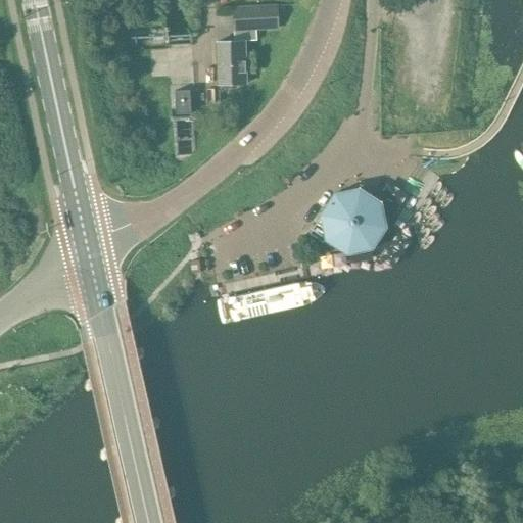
[(277,7),(234,8),(235,31),(278,29),(277,7)]
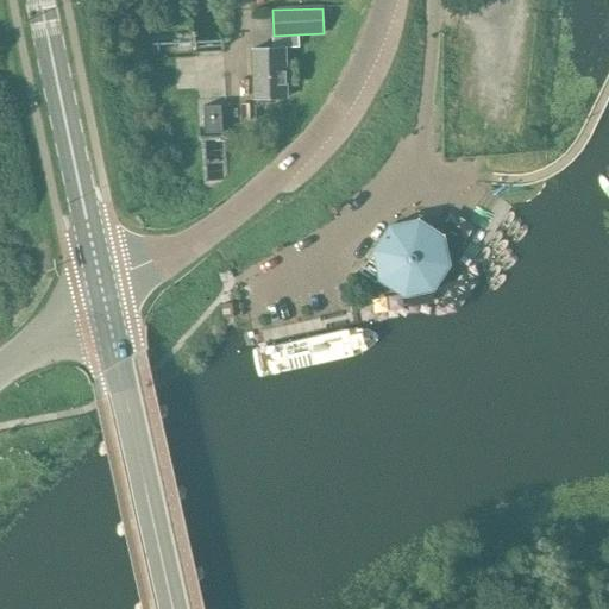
[(252,49),(255,99),(289,98),(287,48),(252,49)]
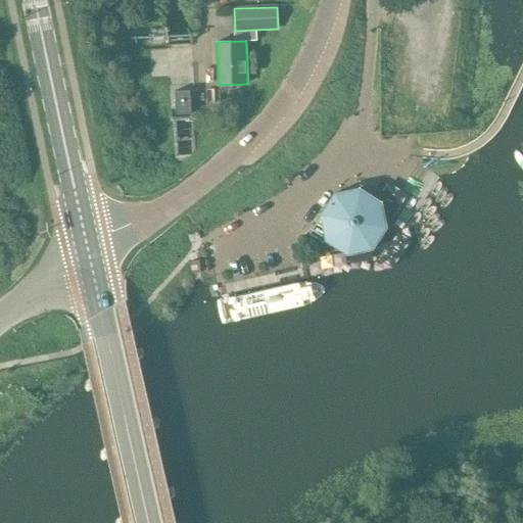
[(190,91),(175,92),(176,115),(191,115),(190,91)]
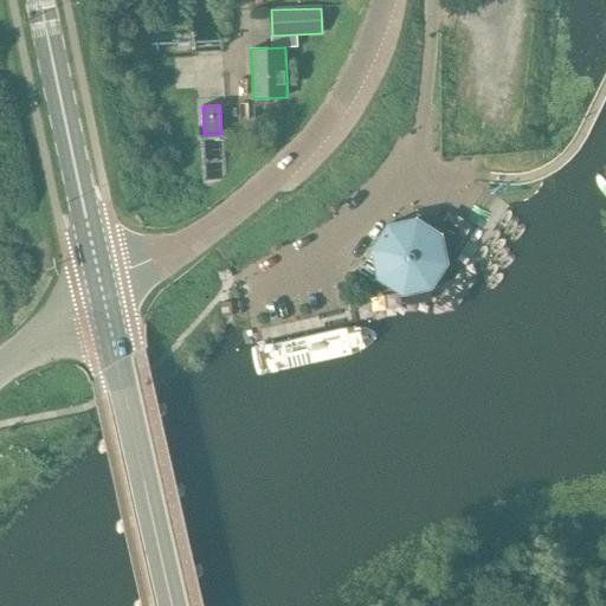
[(413,219),(385,225),(356,266),(399,295),(427,288),(444,264),(438,234),(413,219)]
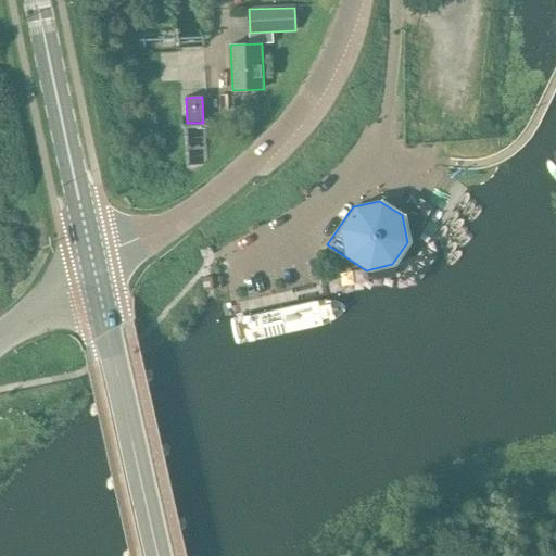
[(328,275),(337,273),(332,256),(325,258),(328,275)]
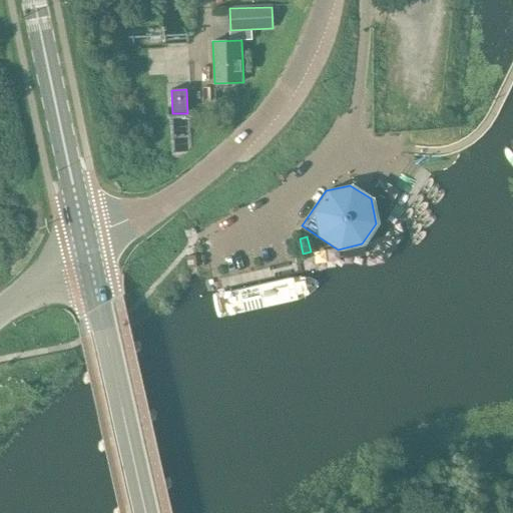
[(188,269),(196,267),(195,257),(195,255),(187,257),(188,269)]
